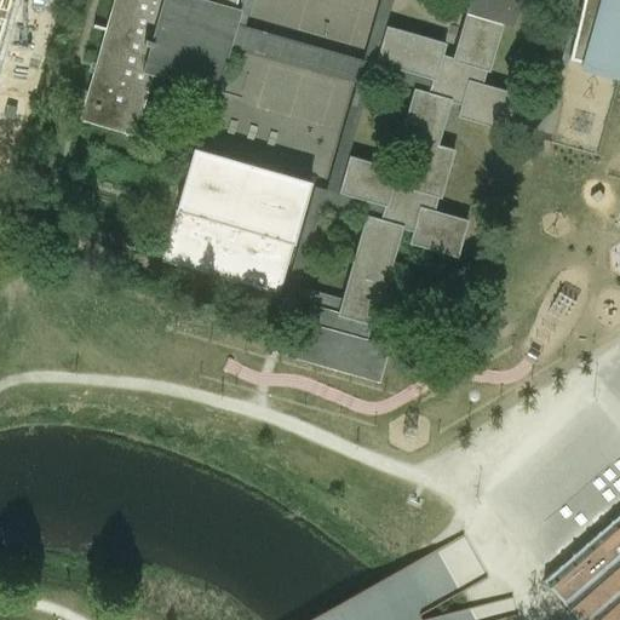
[(237,0),(114,0),(81,119),(137,135),(154,73),(212,90),(225,45),(237,0)]
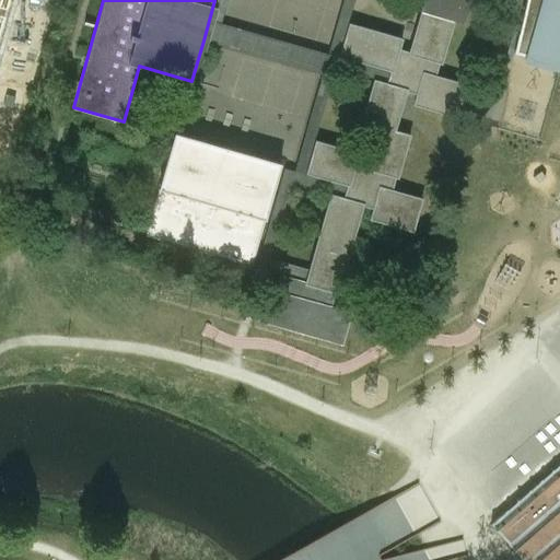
[(341,0),(327,53),(222,23),(229,0),(214,0),(203,41),(322,74),(294,171),(283,167),(258,258),(254,256),(252,265),(267,269),(291,183),(331,194),(345,197),(349,184),(306,172),(316,139),(336,67),(375,79),(389,82),(393,70),(340,56),(349,24),(356,0),(341,0)]
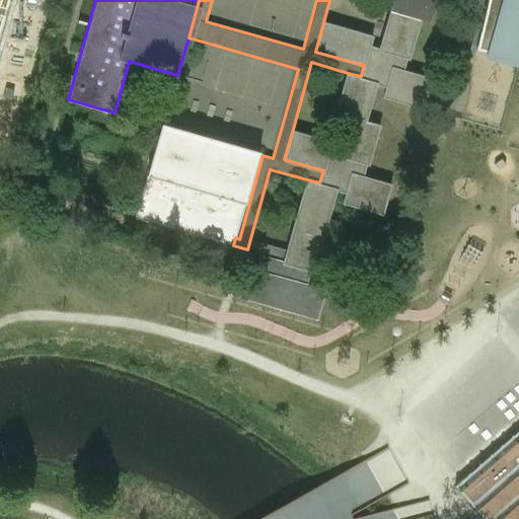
[(393,0),(390,11),(421,19),(429,22),(435,0),(393,0)]
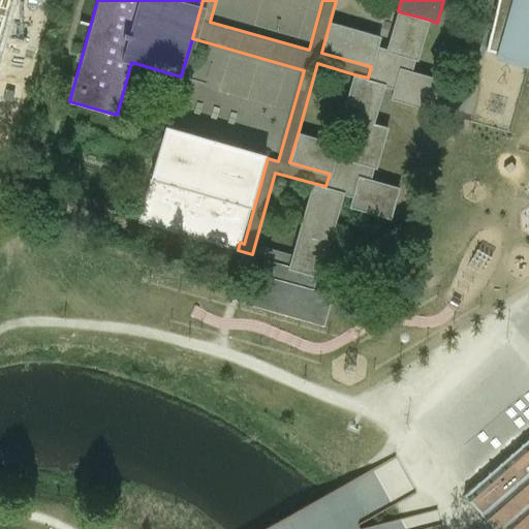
[(528,0),(496,0),(486,50),(497,53),(496,57),(528,65),(528,61),(528,0)]
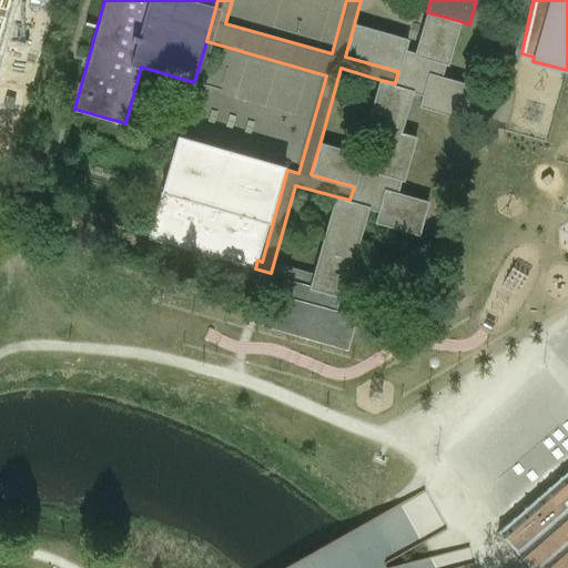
[(416,53),(405,50),(408,39),(354,24),(345,57),(398,71),(395,83),(381,80),(368,123),(384,128),(373,168),(362,164),(365,154),(321,141),(311,174),(354,186),(350,200),(336,196),(321,252),(354,261),(368,209),(378,212),(376,223),(419,235),(429,202),(399,193),(403,180),(405,180),(417,137),(402,132),(413,92),(424,95),(421,105),(463,118),(473,85),(442,77),(446,63),(448,64),(460,21),(427,12),(416,53)]
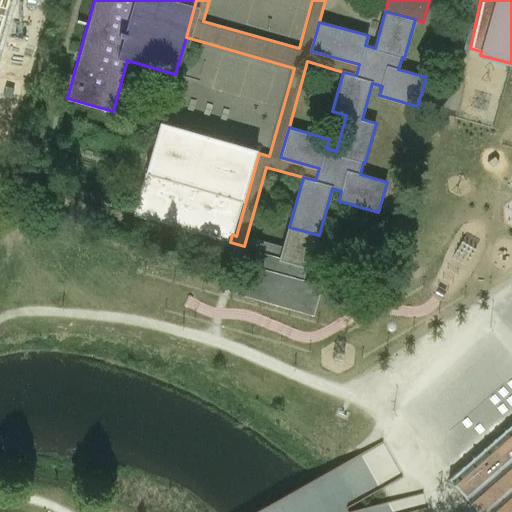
[(257,148),(161,120),(136,206),(232,234),(257,148)]
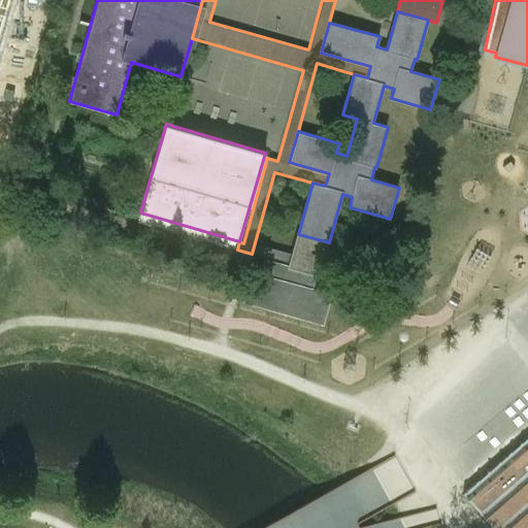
[(257,307),(325,321),(331,291),(315,287),(320,260),(299,256),(297,265),(266,259),(257,307)]
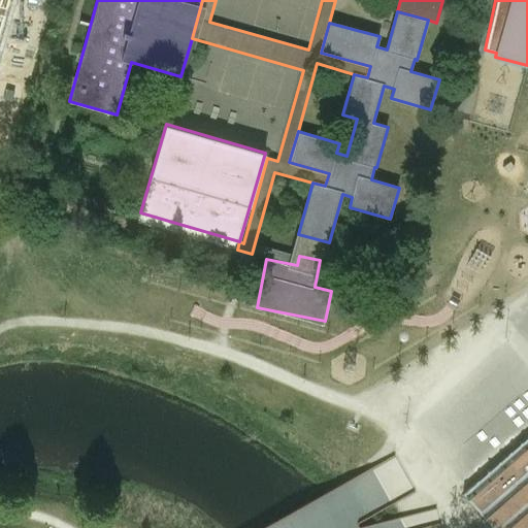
[(527,527),(527,436),(463,494),(492,527),(527,527)]
